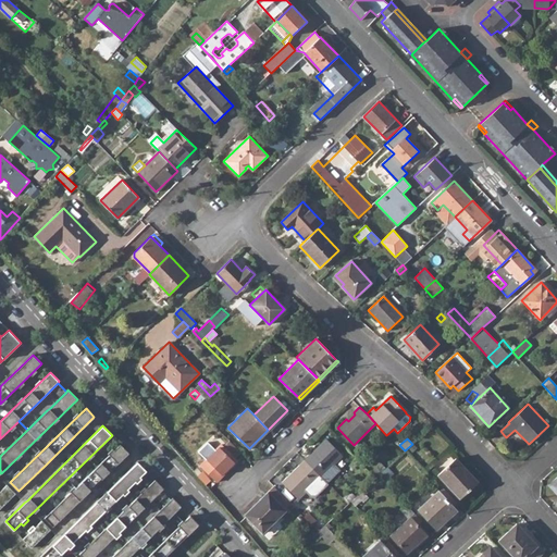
[(240,452),(229,440),(223,445),(235,457),(240,452)]
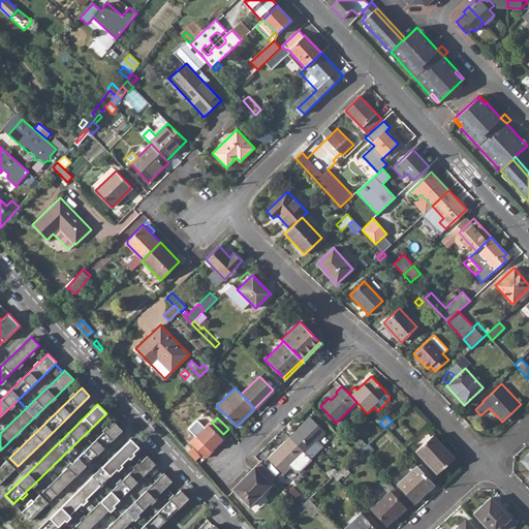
[(325,433),(310,417),(302,425),(303,427),(297,433),(296,431),(289,437),(305,453),(310,457),(321,445),(317,441),(325,433)]
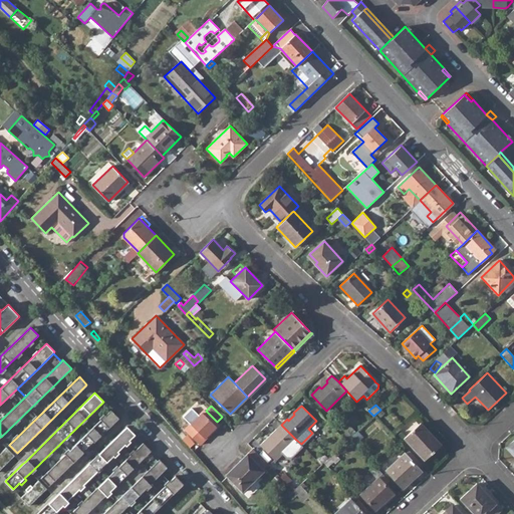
[(206,411),(204,409),(198,415),(195,412),(188,419),(191,422),(184,429),(200,444),(207,437),(206,435),(212,428),(214,430),(219,424),(217,422),(206,411)]
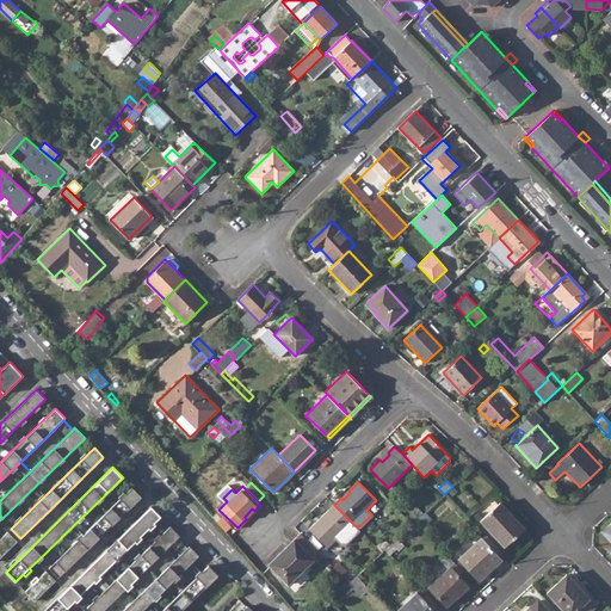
[(133,487),(49,568),(59,578),(87,549),(142,497),(133,487)]
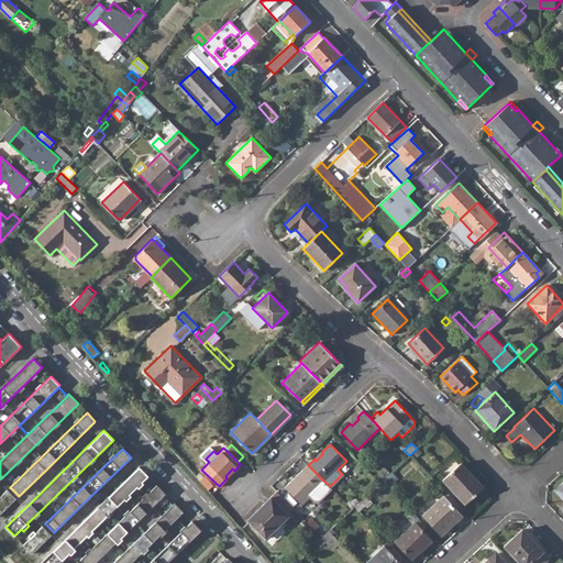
[(484,488),(461,463),(443,481),(465,505),(484,488)]
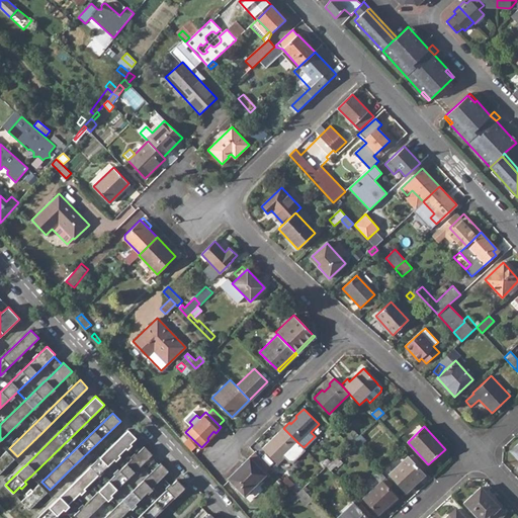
[(298,443),(283,428),(263,448),(278,463),(285,456),(289,461),(304,448),(298,443)]
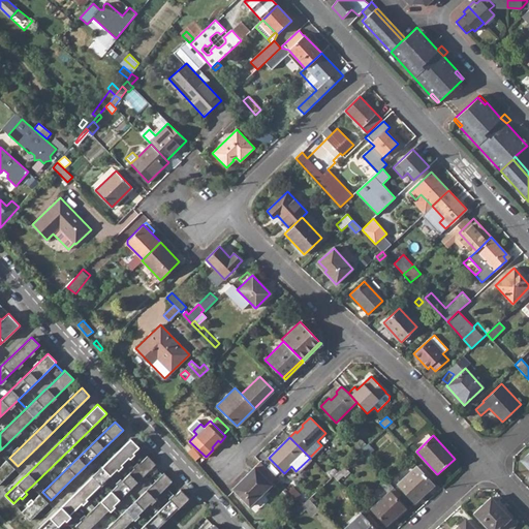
[(57,511),(38,528),(37,528),(58,528),(60,528),(58,526),(65,519),(67,517),(139,446),(131,438),(59,508),(57,511)]
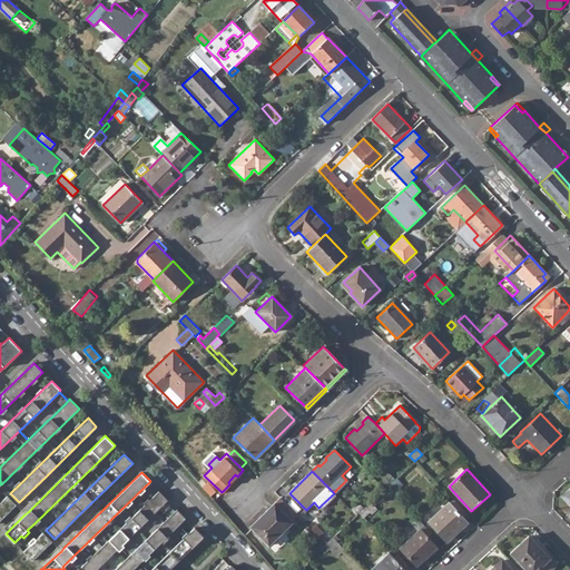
[(394,479),(389,473),(377,483),(383,489),(394,479)]
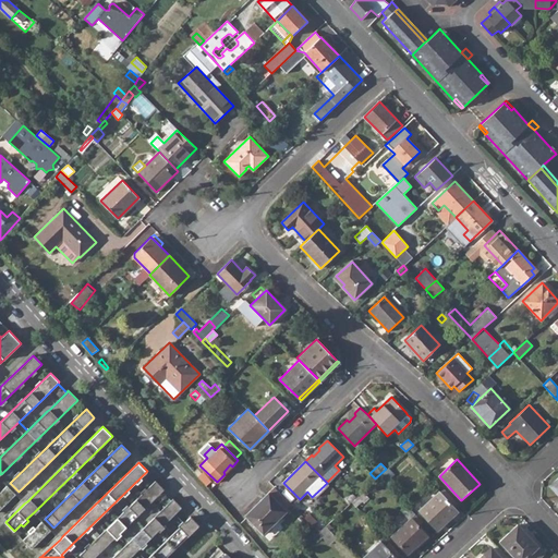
[(210,481),(202,472),(197,475),(206,485),(210,481)]
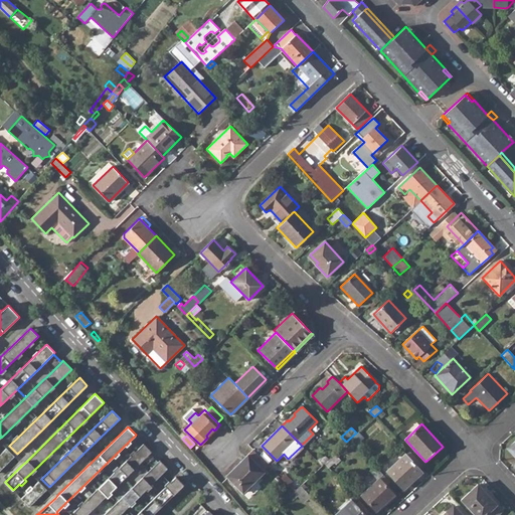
[(361,443),(354,436),(350,440),(357,447),(361,443)]
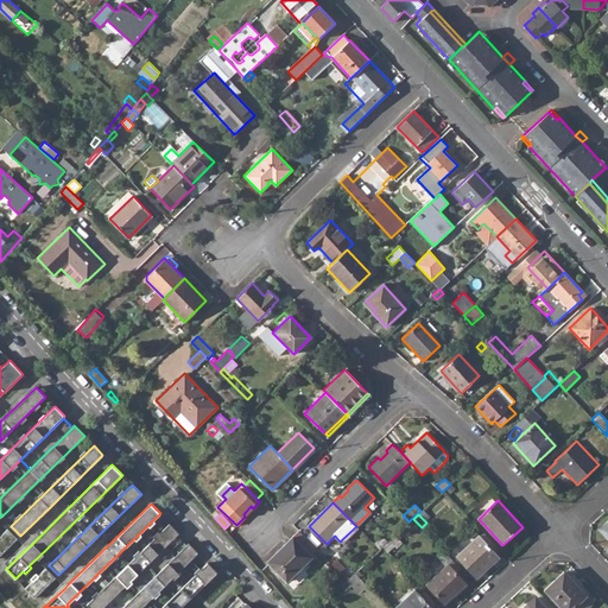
[(18,538),(26,549),(30,546),(20,536),(11,526),(1,517),(0,517),(0,520),(7,529),(18,538)]
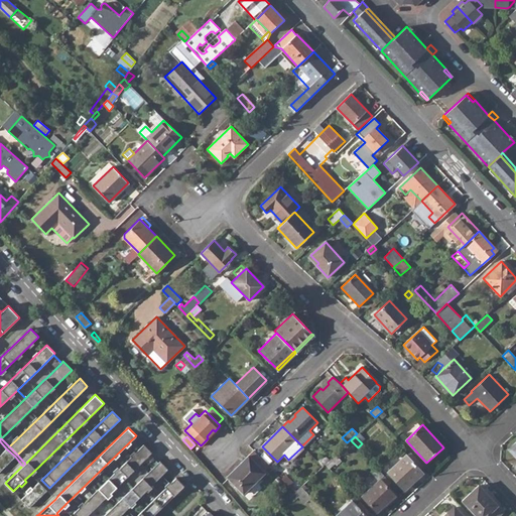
[(144,443),(74,512),(78,515),(86,515),(107,496),(115,488),(133,470),(135,468),(150,454),(152,452),(144,443)]
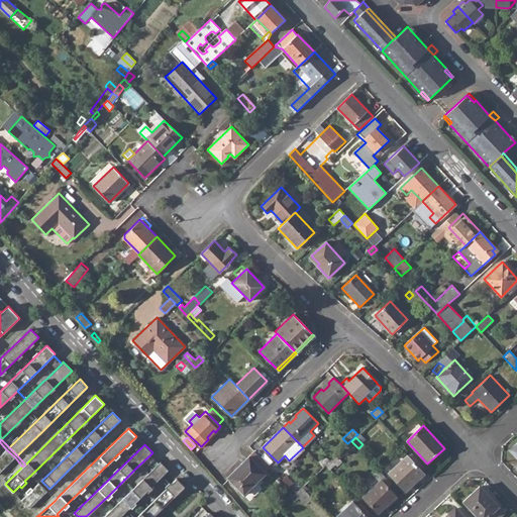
[(0,472),(15,457),(6,449),(0,455),(0,472)]
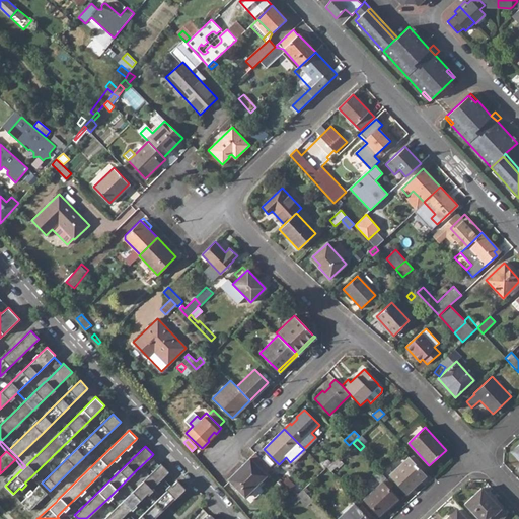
[(255,452),(249,457),(241,464),(242,466),(229,479),(244,496),(272,469),(255,452)]
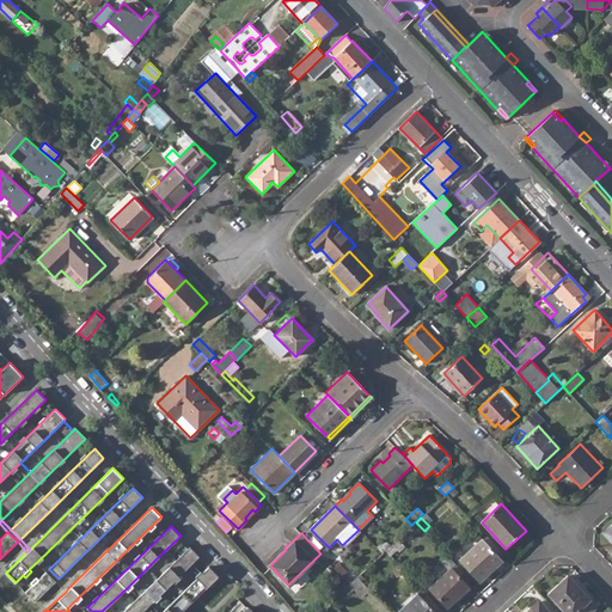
[(158,557),(136,579),(146,588),(167,568),(170,565),(188,548),(178,538),(160,555),(158,557)]
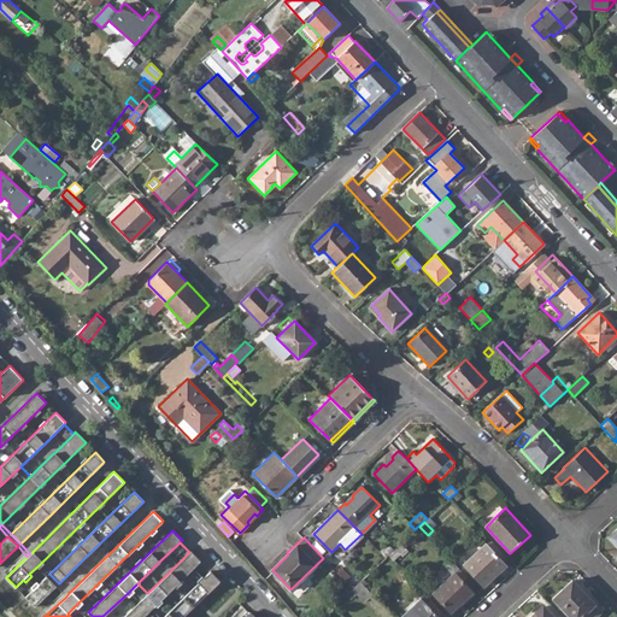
[(393,550),(387,544),(380,552),(386,557),(393,550)]
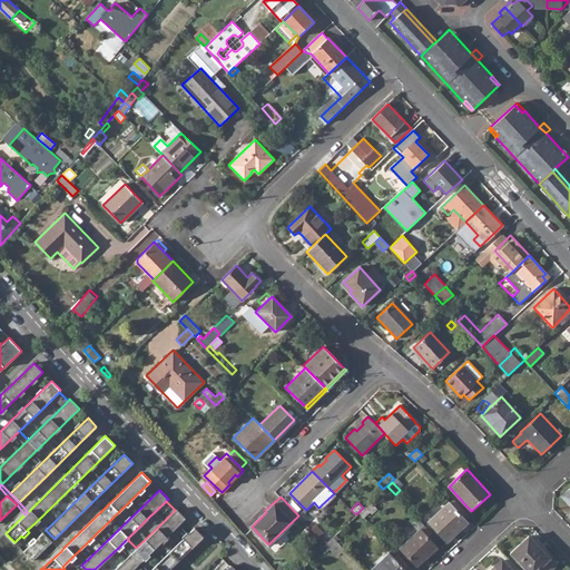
[(467,522),(448,502),(428,521),(446,542),(467,522)]
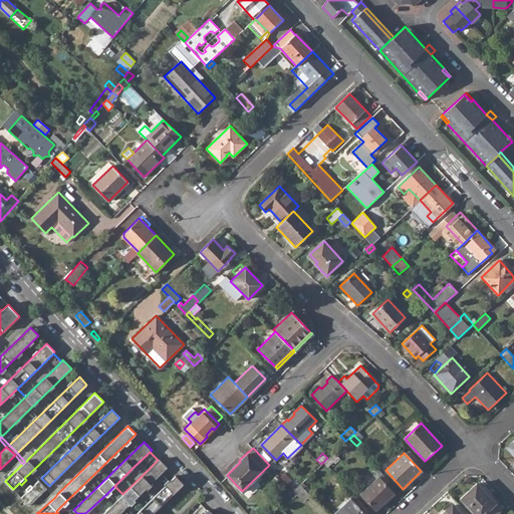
[(118,513),(168,466),(160,458),(158,460),(143,475),(141,477),(122,494),(101,513),(118,513)]
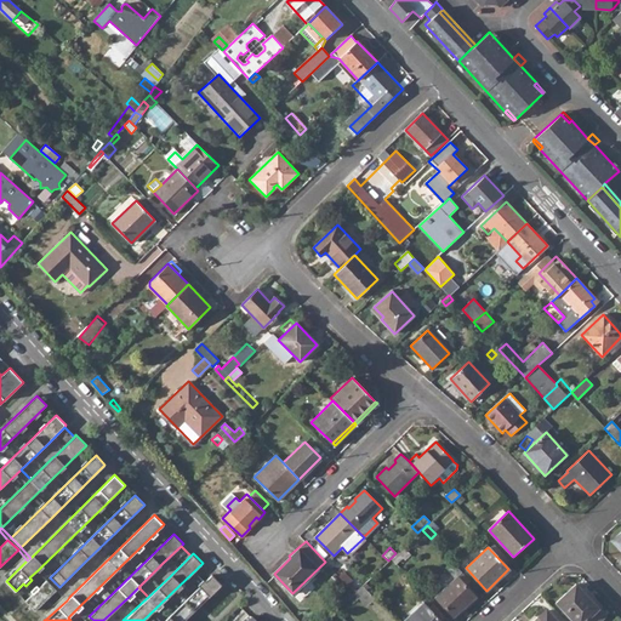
[(272,573),(274,574),(290,558),(289,556),(272,573)]
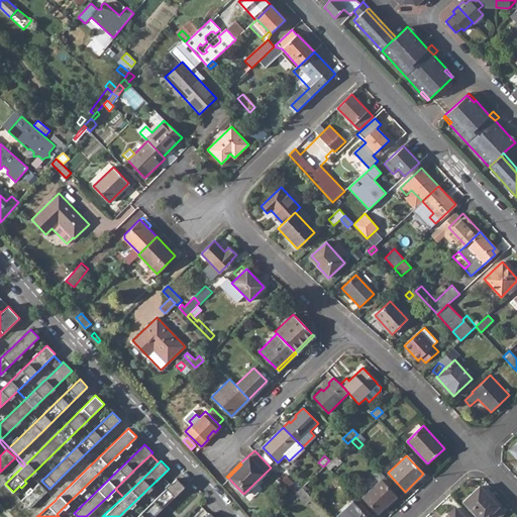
[(47,491),(56,500),(58,497),(49,489),(41,481),(33,473),(31,475),(39,483),(47,491)]
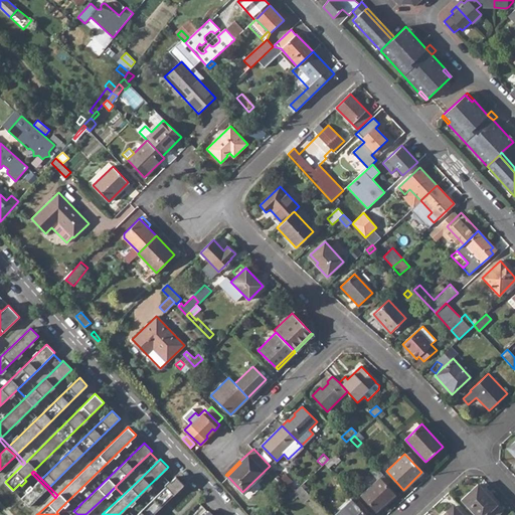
[(386,478),(381,472),(378,475),(379,477),(361,494),(376,510),(394,493),(383,481),(386,478)]
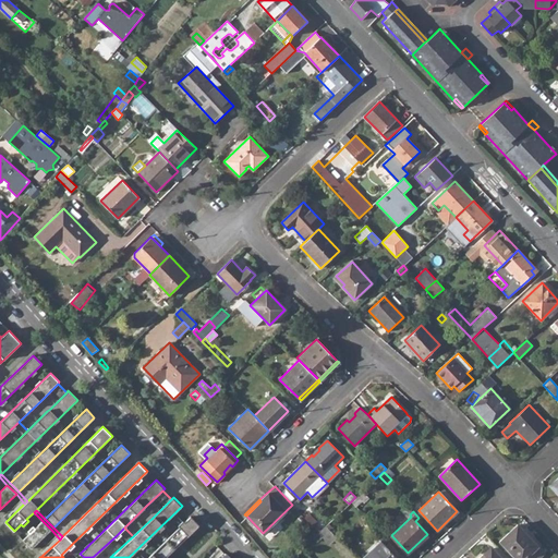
[(316,521),(308,513),(304,518),(312,525),(316,521)]
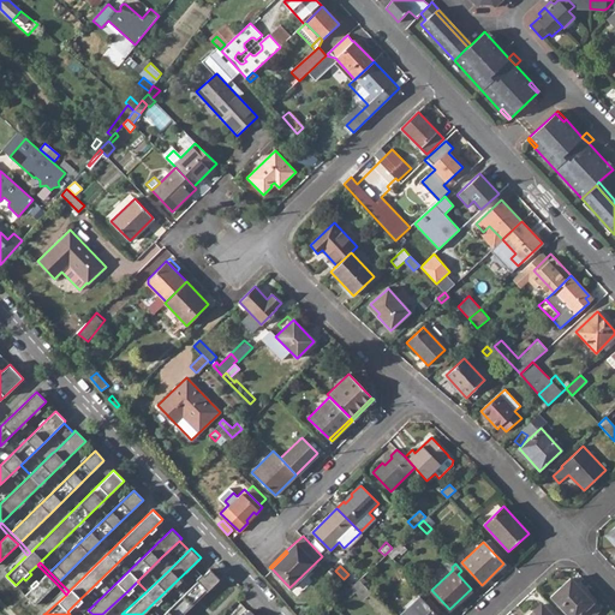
[(210,568),(161,614),(181,614),(220,578),(210,568)]
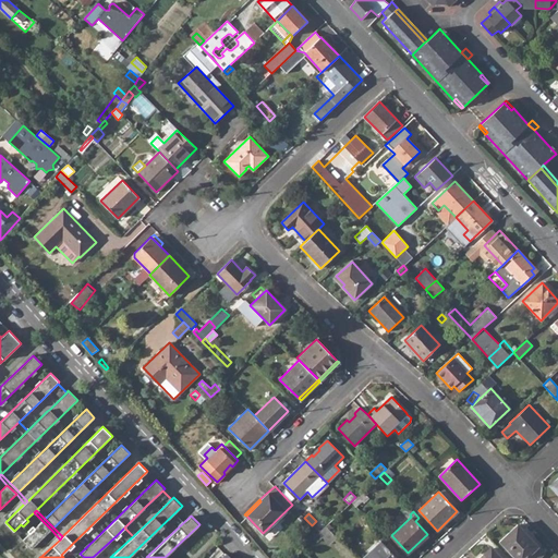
[(29,533),(23,540),(32,549),(51,530),(43,521),(35,528),(33,526),(27,531),(29,533)]
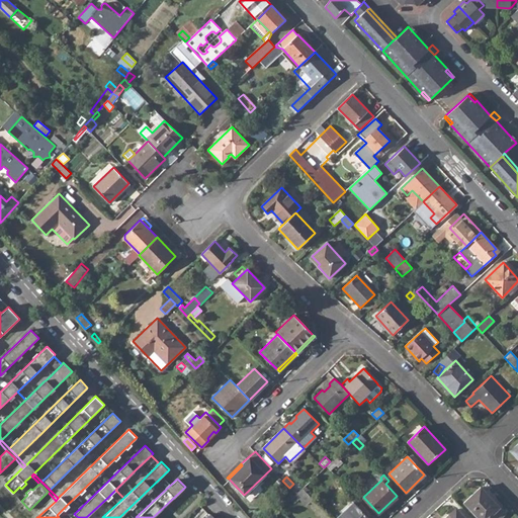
[(500,517),(506,513),(481,486),(463,502),(479,517),(487,517),(490,515),(492,517),(500,517)]
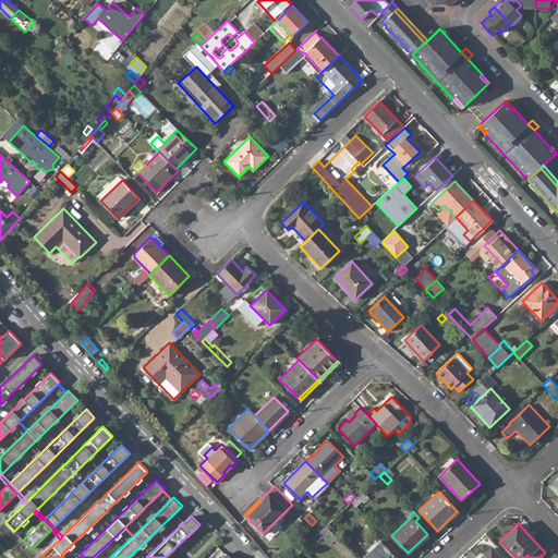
[(329,529),(326,524),(318,531),(314,536),(317,541),(323,535),(330,543),(337,537),(329,529)]
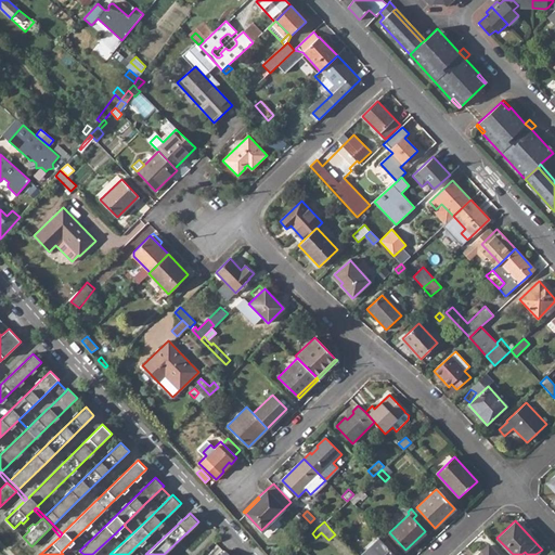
[(378,538),(395,554),(401,554),(402,554),(379,530),(370,538),(373,542),(378,538)]
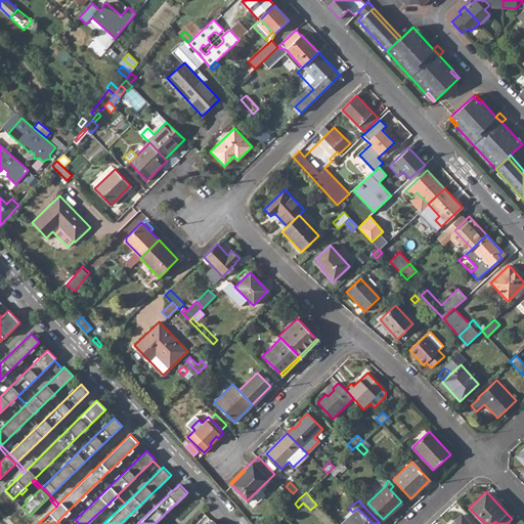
[(373,523),(357,508),(352,512),(341,523),(373,523)]
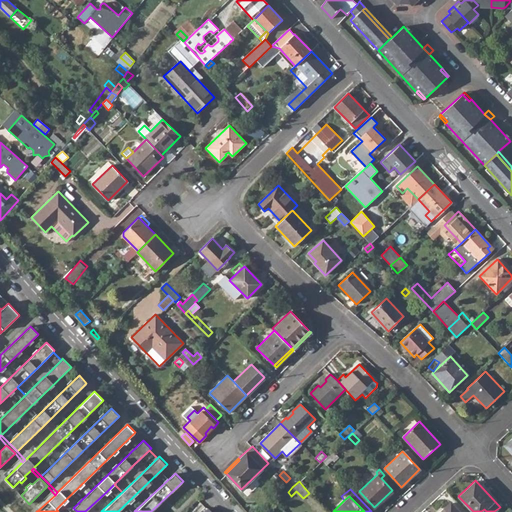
[(72,511),(77,511),(73,508),(65,500),(63,502),(71,510),(72,511)]
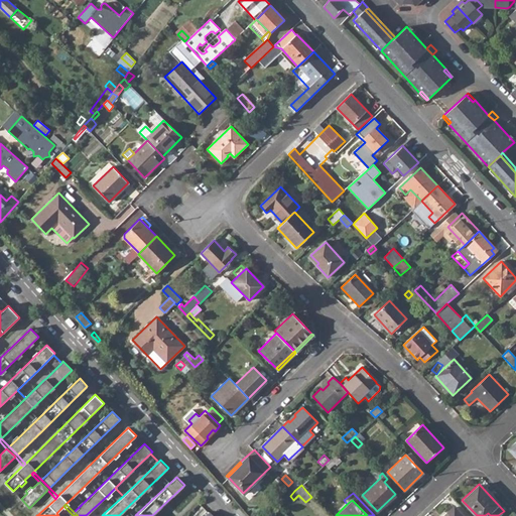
[(464,515),(455,506),(443,515),(464,515)]
